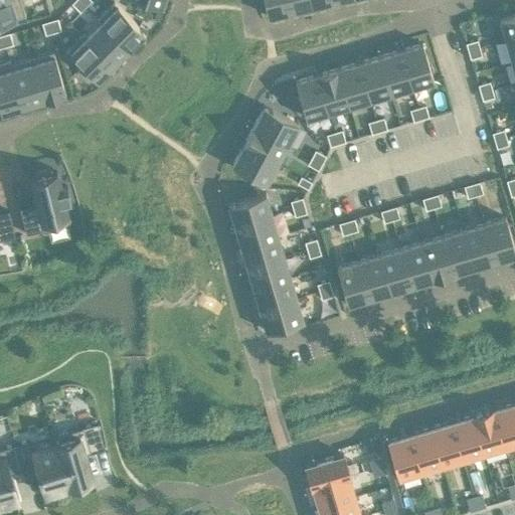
[(20,0),(0,0),(0,22),(25,15),(20,0)]
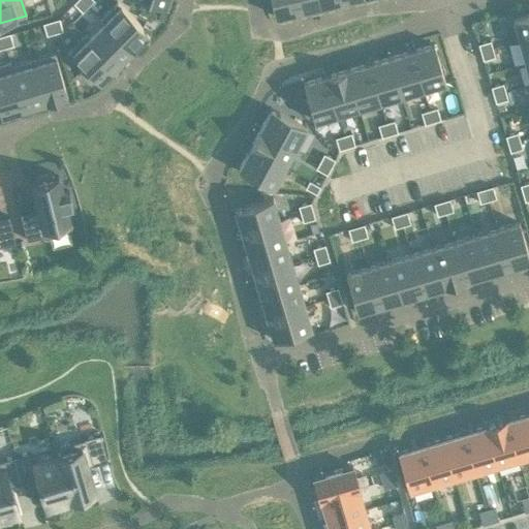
[(82,0),(75,0),(73,3),(82,11),(88,5),(82,0)]
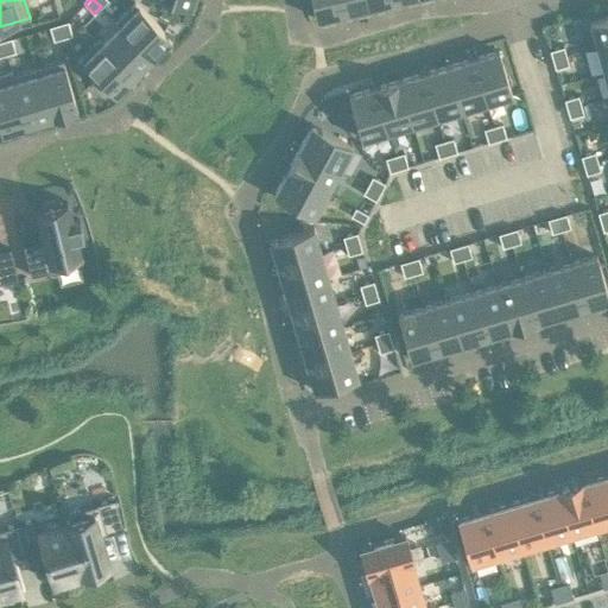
[(339,0),(311,0),(316,19),(342,12),(339,0)]
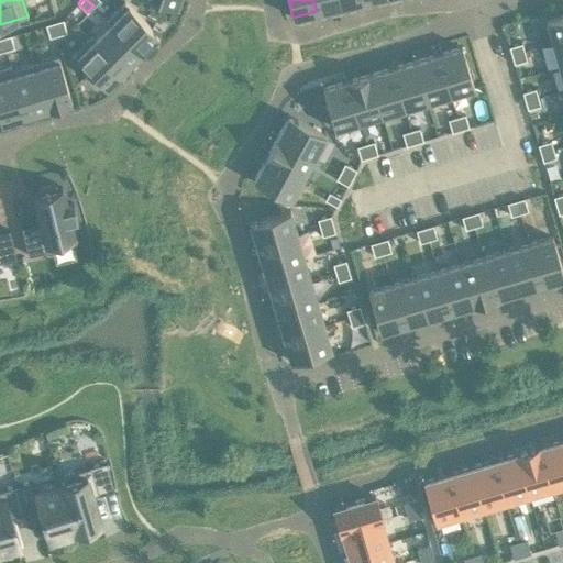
[(340,6),(338,0),(313,0),(317,11),(340,6)]
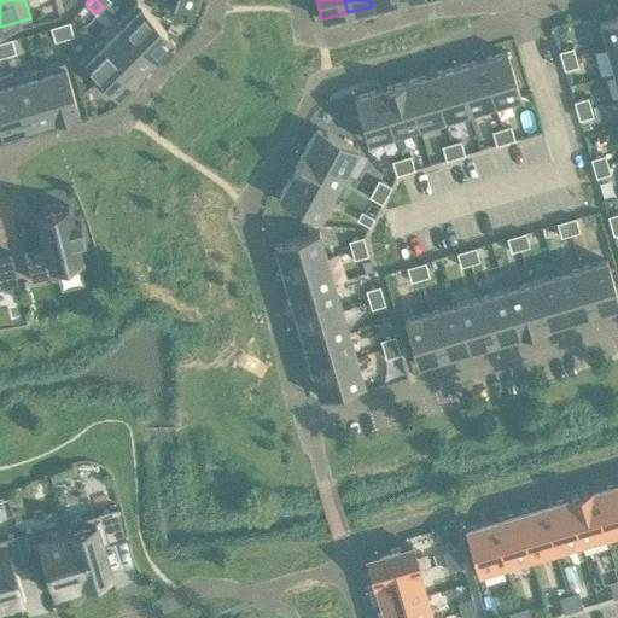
[(136,1),(117,21),(155,58),(174,39),(136,1)]
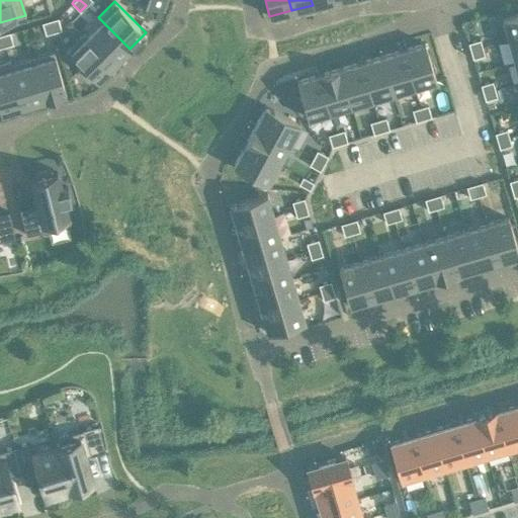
[(517,13),(503,18),(508,39),(517,36),(517,13)]
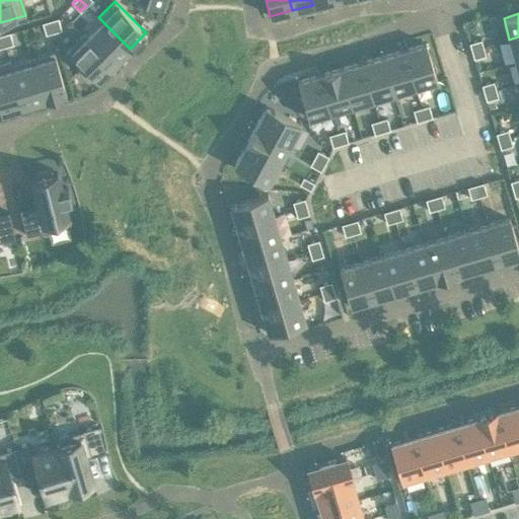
[(58,17),(50,20),(53,31),(61,29),(58,17)]
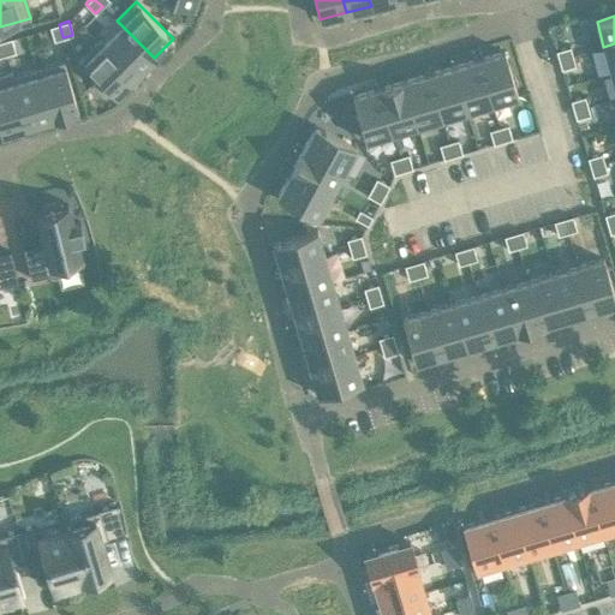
[(100,39),(99,40),(136,76),(154,58),(117,21),(115,22),(120,25),(103,42),(100,39)]
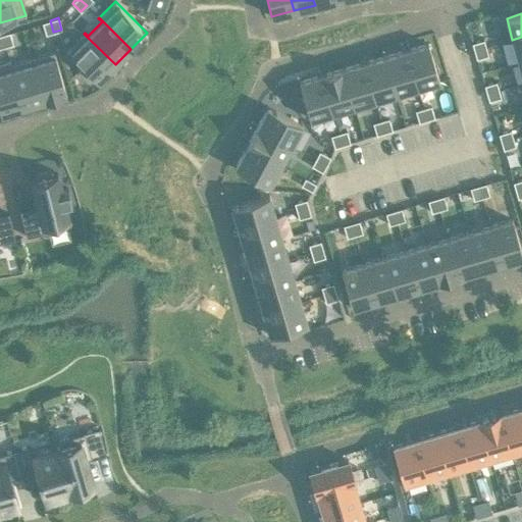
[(50,20),(42,22),(46,35),(53,32),(50,20)]
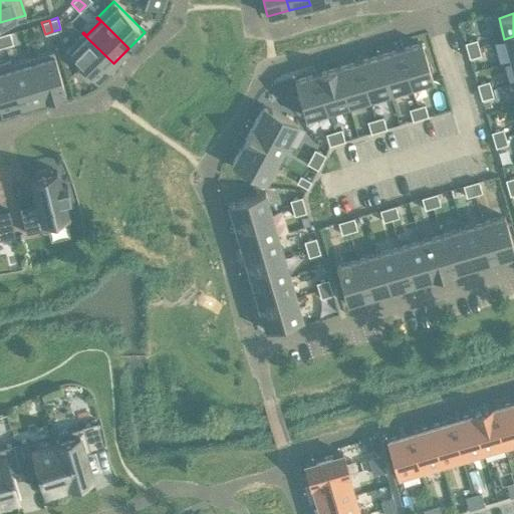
[(9,32),(1,34),(5,45),(13,43),(9,32)]
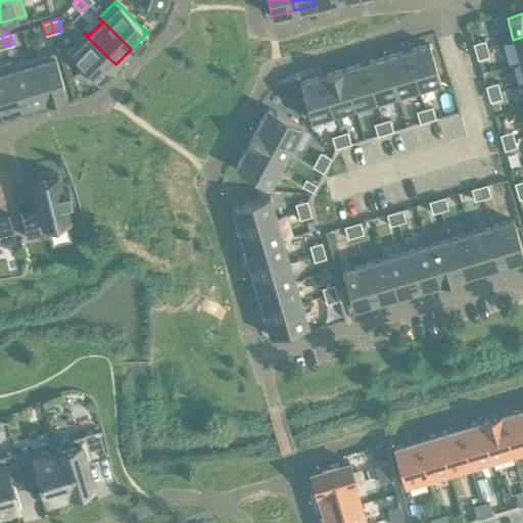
[(84,34),(67,50),(83,65),(78,70),(88,80),(93,75),(99,81),(115,64),(84,34)]
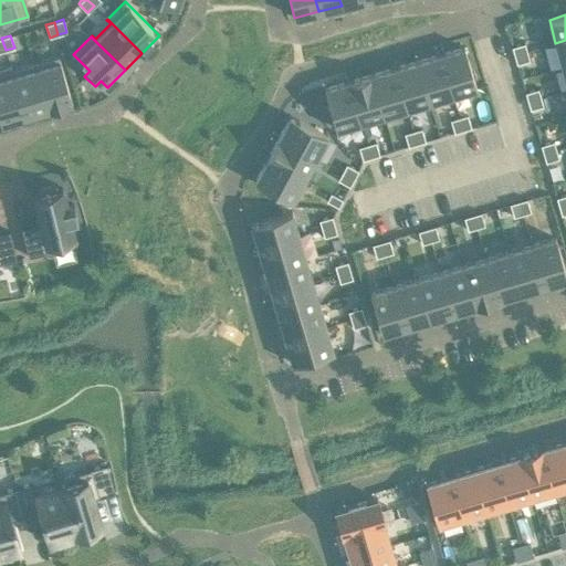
[(565,40),(555,43),(562,66),(565,65),(565,40)]
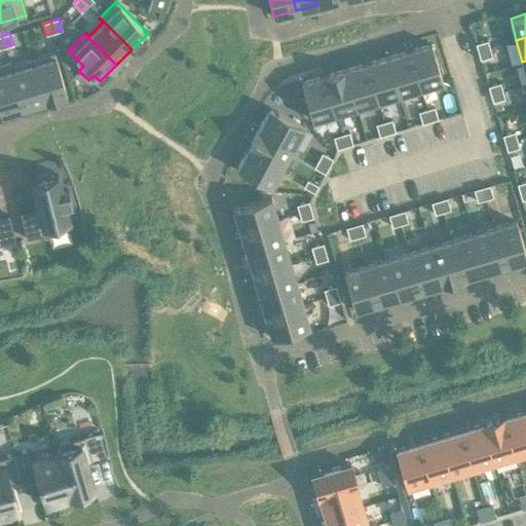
[(487,40),(475,43),(478,51),(489,47),(487,40)]
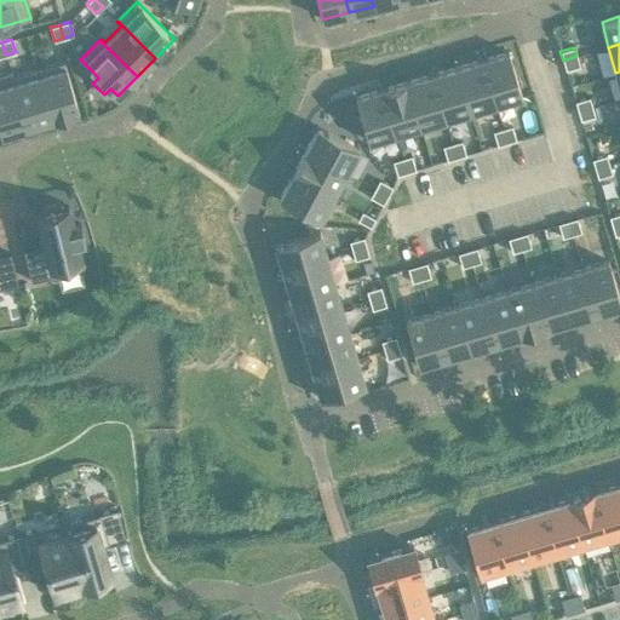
[(507,51),(482,59),(495,103),(521,96),(507,51)]
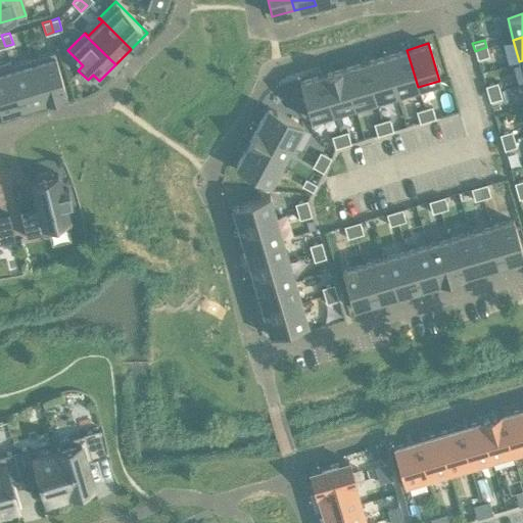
[(477,58),(489,55),(486,47),(475,51),(477,58)]
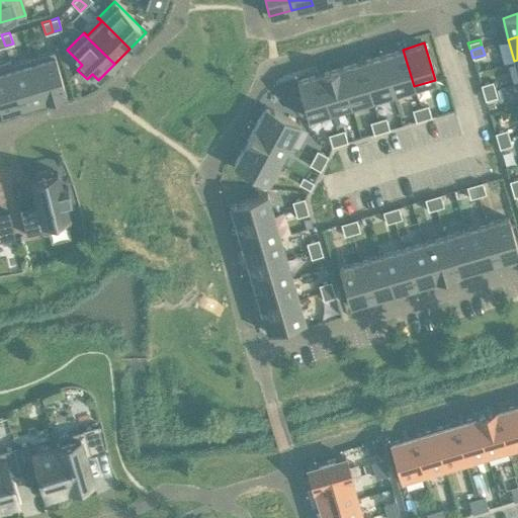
[(403,50),(381,56),(393,93),(414,86),(403,50)]
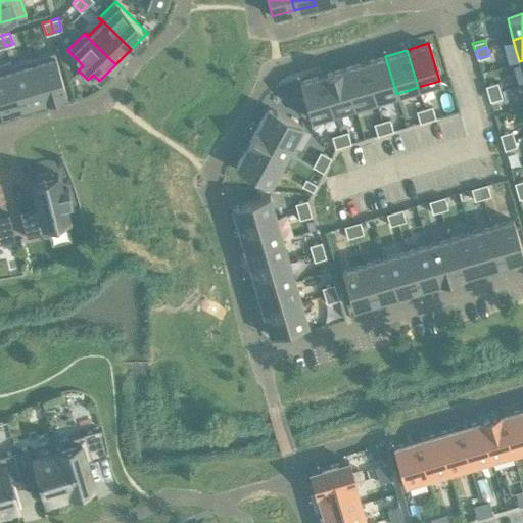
[(53,52),(32,58),(44,101),(66,94),(53,52)]
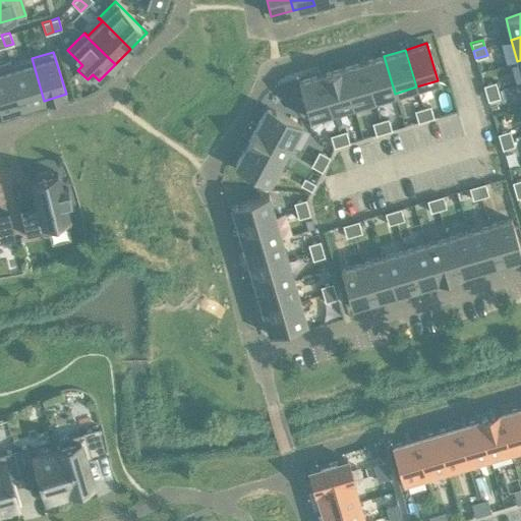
[(384,56),(362,62),(373,100),(395,94),(384,56)]
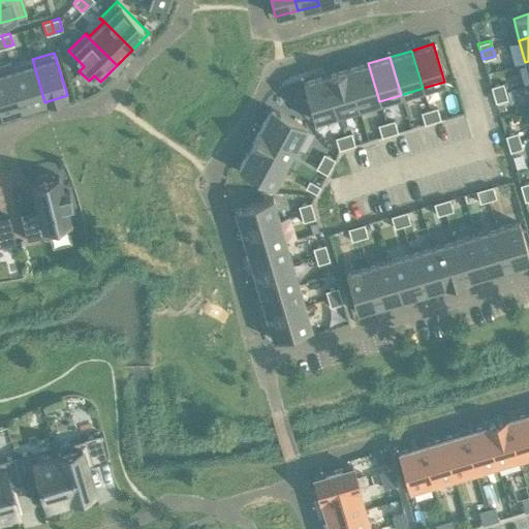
[(44,102),(32,59),(11,65),(10,60),(9,61),(23,109),(44,102)]
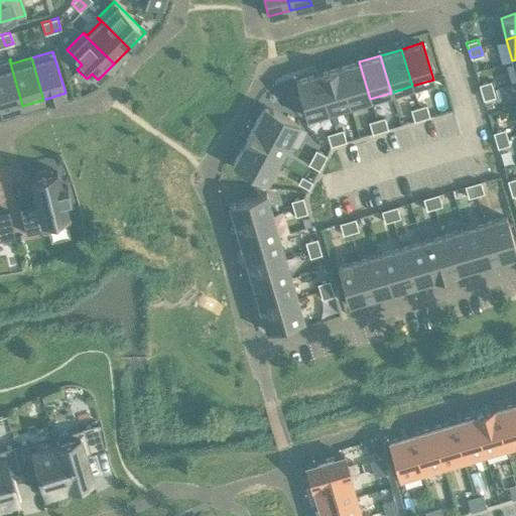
[(9,59),(0,61),(0,109),(1,112),(22,106),(9,59)]
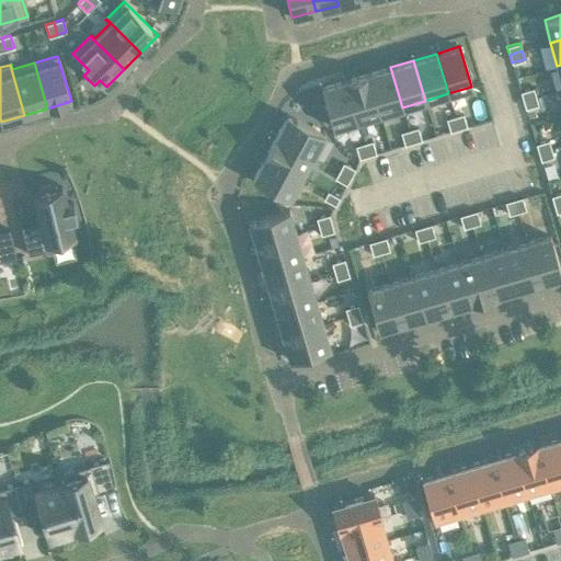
[(390,67),(368,73),(380,114),(402,107),(390,67)]
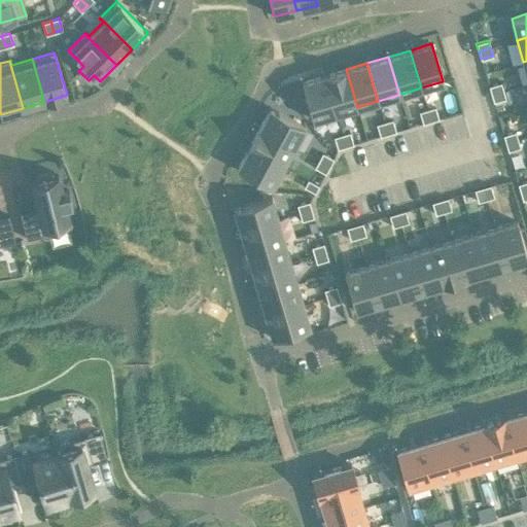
[(346,69),(324,75),(336,113),(357,107),(346,69)]
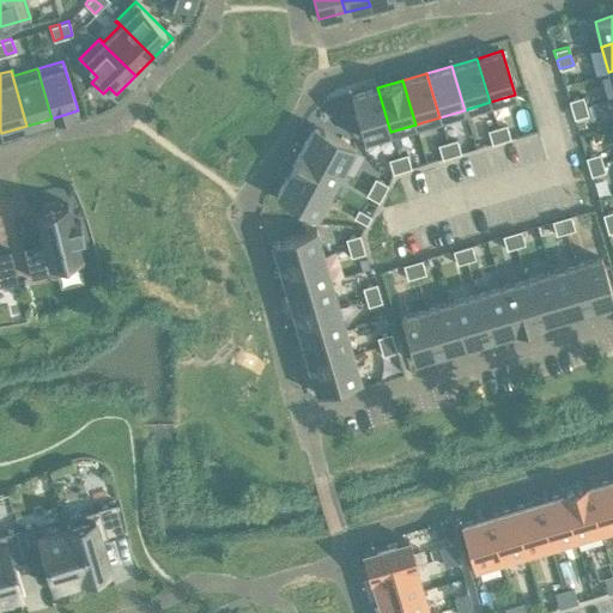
[(390,132),(377,87),(351,95),(364,140),(390,132)]
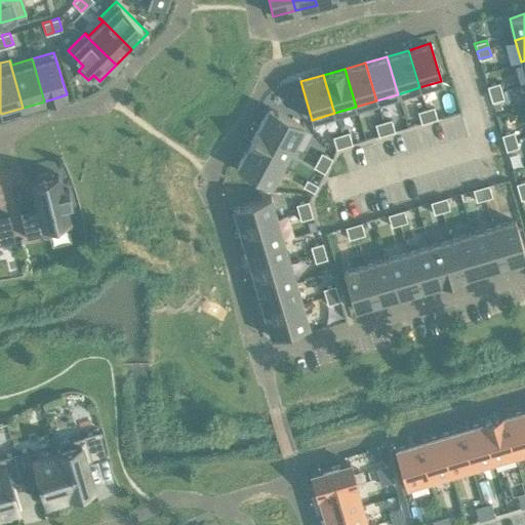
[(501,90),(498,82),(487,86),(489,93),(501,90)]
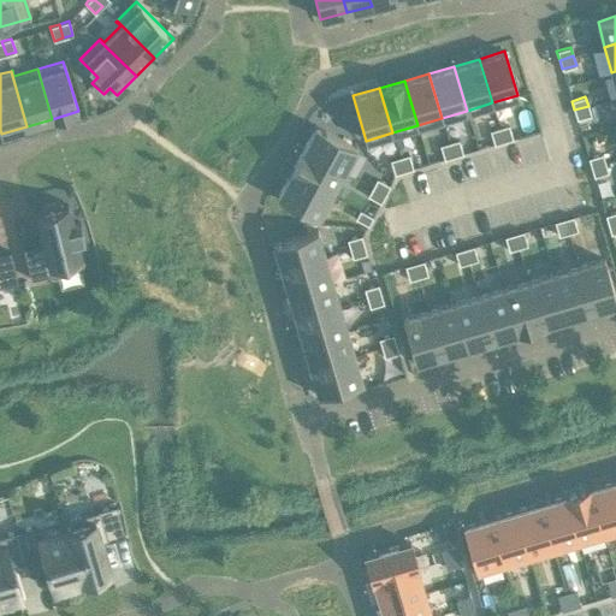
[(591,114),(588,106),(574,110),(576,119),(591,114)]
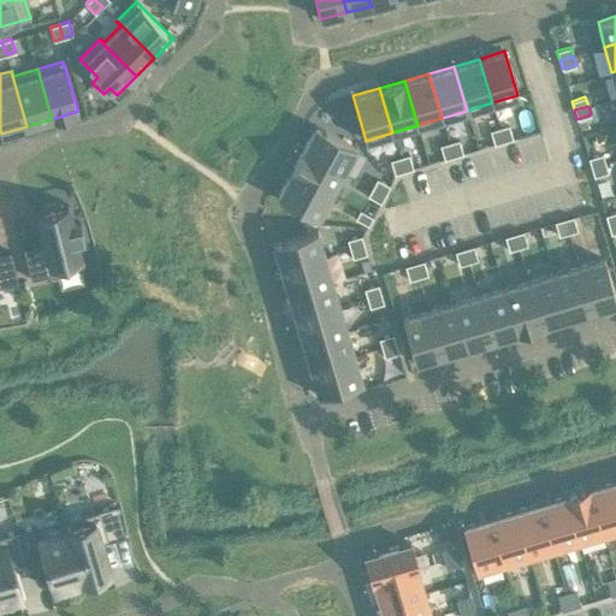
[(315,125),(302,149),(343,172),(356,147),(315,125)]
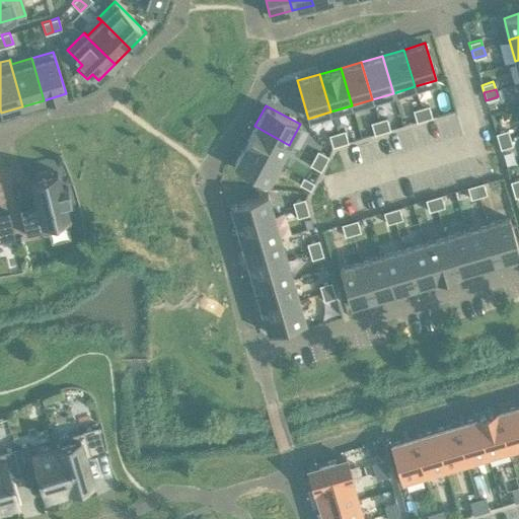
[(428,105),(421,107),(424,120),(432,117),(428,105)]
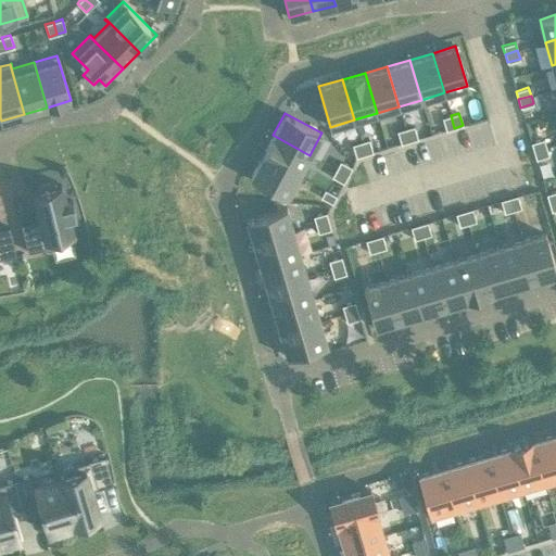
[(451,115),(442,117),(445,130),(454,128),(451,115)]
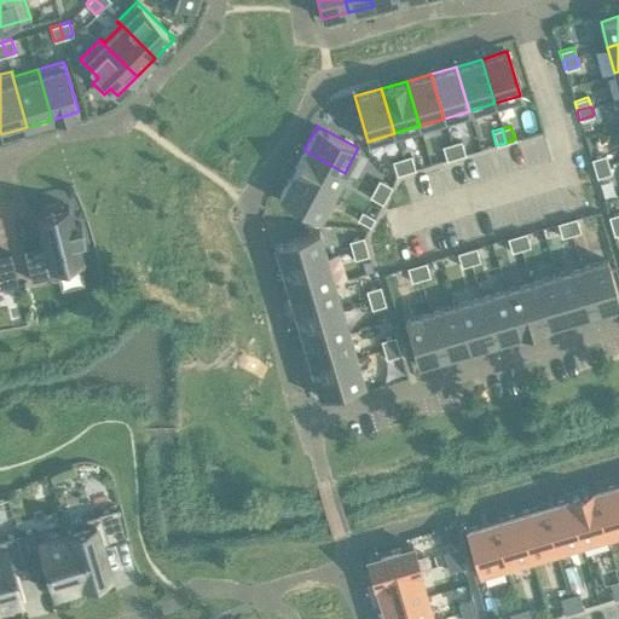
[(464,155),(461,140),(451,143),(456,157),(464,155)]
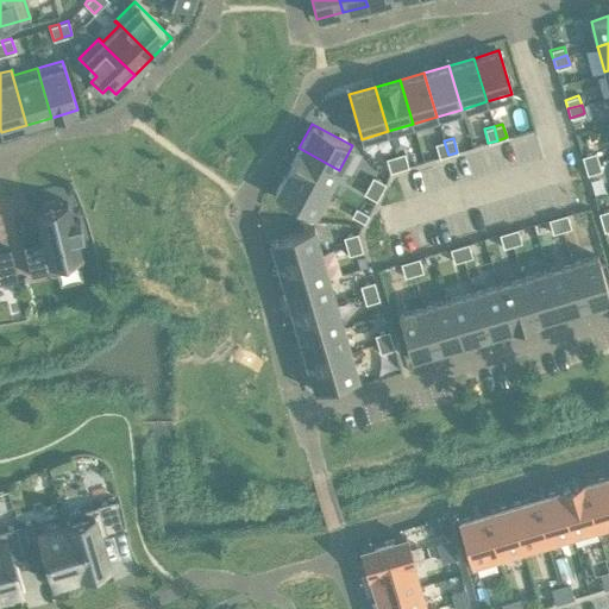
[(444,140),(435,144),(439,157),(449,155),(444,140)]
